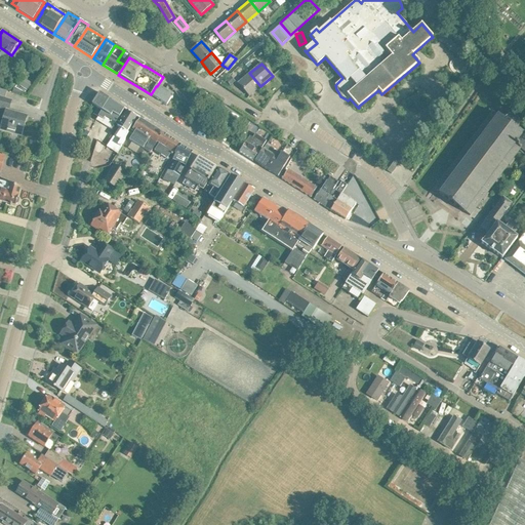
[(249,96),(260,86),(249,73),(238,83),(249,96)]
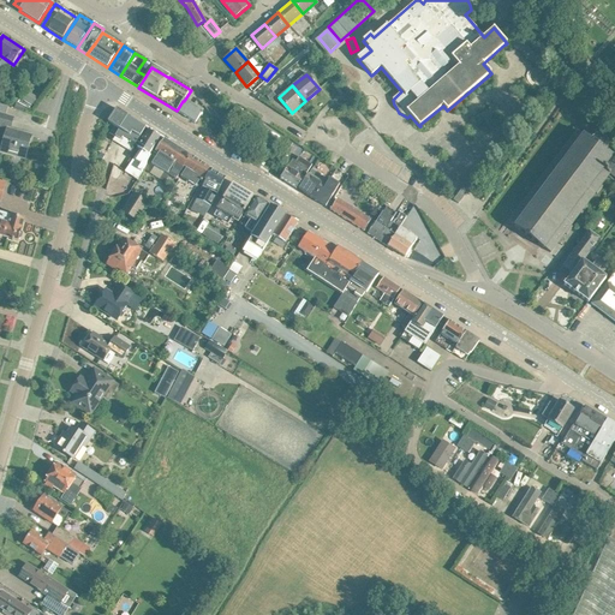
[(201,115),(202,114),(202,113),(184,101),(183,101),(177,111),(177,112),(195,124),(201,115)]
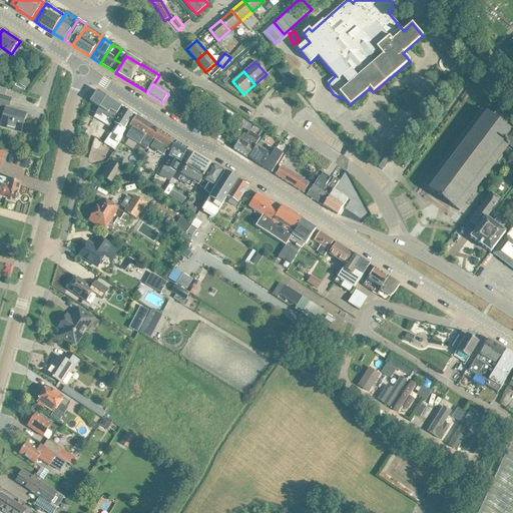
[(94,117),(106,97),(97,91),(90,102),(94,105),(91,111),(95,114),(93,117),(94,117)]
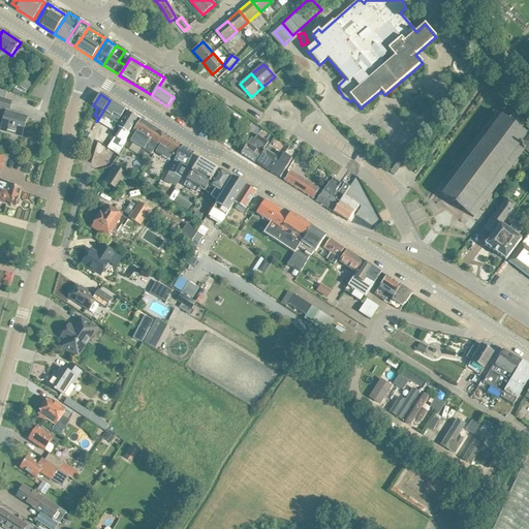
[(18,117),(11,115),(11,114),(8,113),(11,102),(1,99),(0,98),(0,110),(5,112),(2,122),(5,123),(2,131),(22,137),(27,118),(18,115),(18,117)]
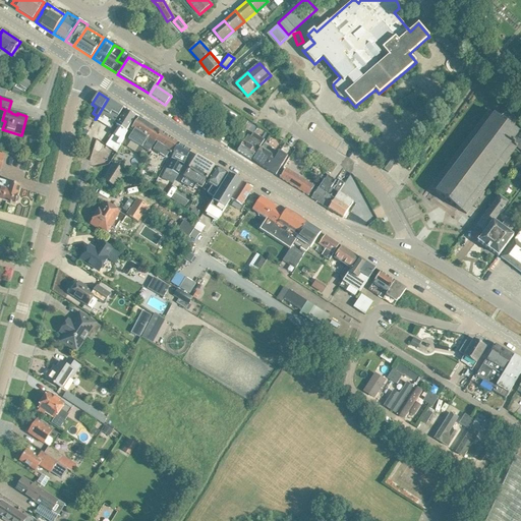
[(110,128),(118,117),(123,108),(108,99),(96,119),(110,128)]
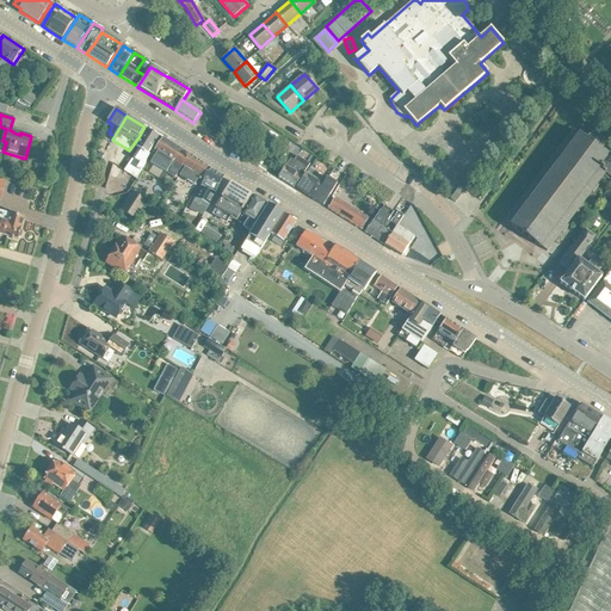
[(137,179),(149,155),(148,154),(159,136),(148,129),(136,147),(139,149),(124,171),(137,179)]
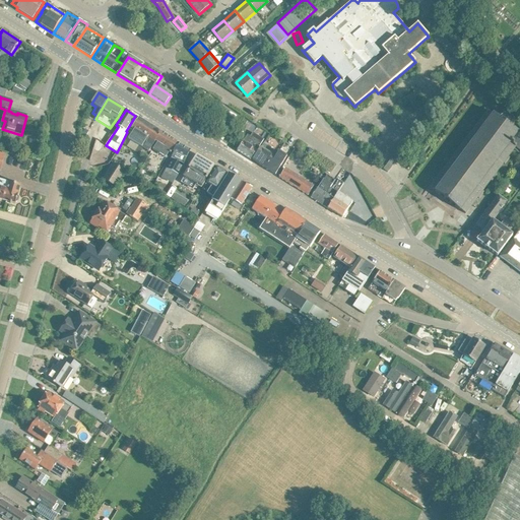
[(465,214),(471,205),(475,201),(516,147),(519,149),(519,135),(517,134),(518,133),(512,129),(513,124),(512,120),(508,117),(503,117),(499,119),(493,115),(493,116),(488,112),(430,188),(436,192),(435,192),(459,211),(460,210),(465,214)]
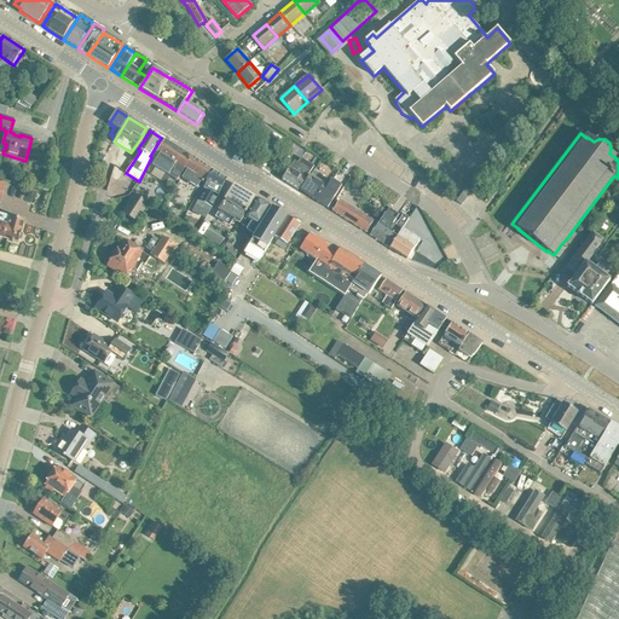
[(177,181),(185,168),(191,157),(165,140),(157,150),(156,152),(160,155),(152,166),(177,181)]
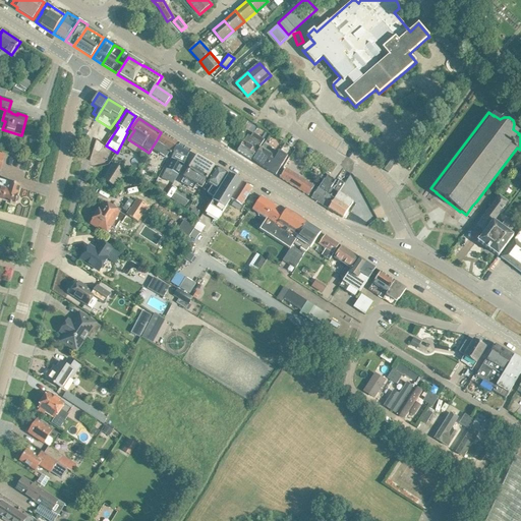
[(170,155),(172,152),(177,142),(163,133),(158,142),(157,142),(153,150),(166,158),(169,154),(170,155)]
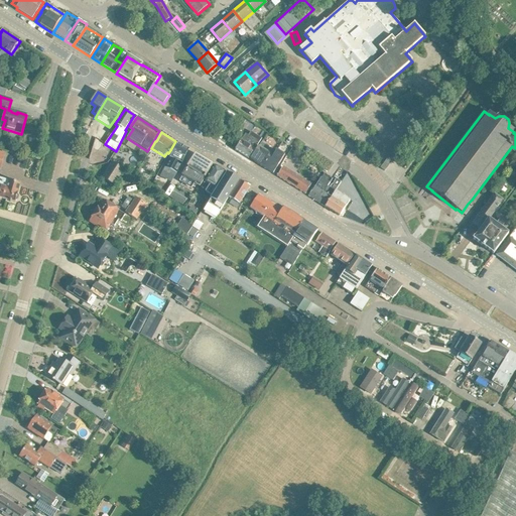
[(241,141),(235,150),(248,159),(254,149),(261,139),(250,132),(248,136),(245,134),(241,141)]
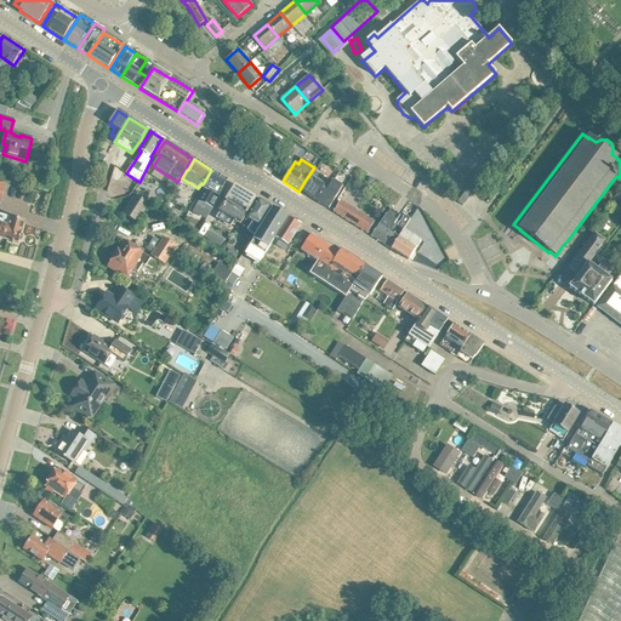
[(257,171),(266,174),(269,163),(261,160),(257,171)]
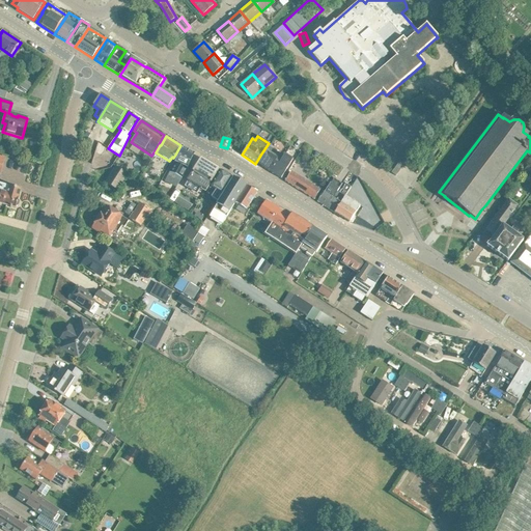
[(182,178),(187,169),(190,163),(194,154),(183,146),(177,156),(167,177),(173,182),(176,176),(182,178)]
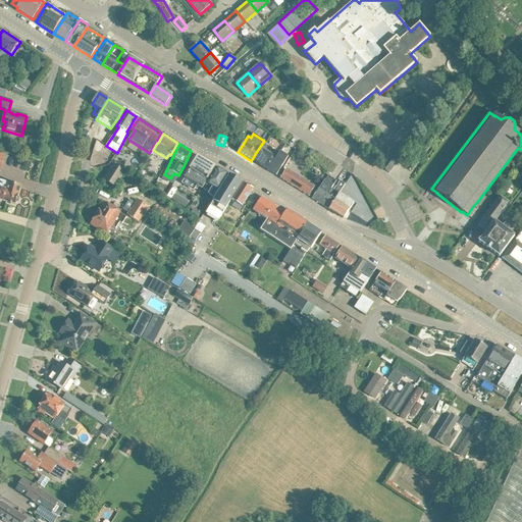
[(271,165),(275,158),(260,149),(253,161),(254,162),(266,169),(270,164),(271,165)]
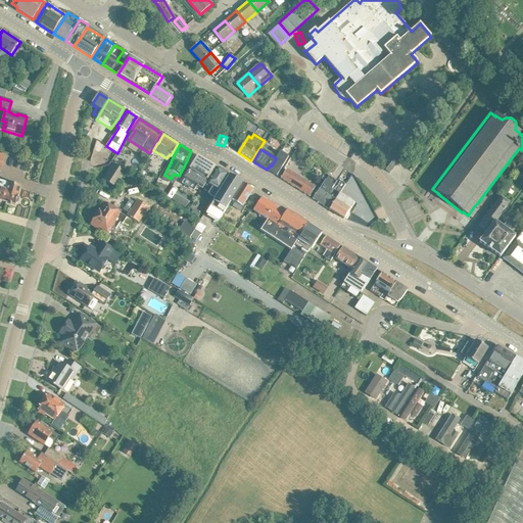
[(288,158),(280,153),(278,157),(278,156),(276,158),(272,165),(271,164),(267,170),(277,177),(282,168),(286,162),(288,158)]
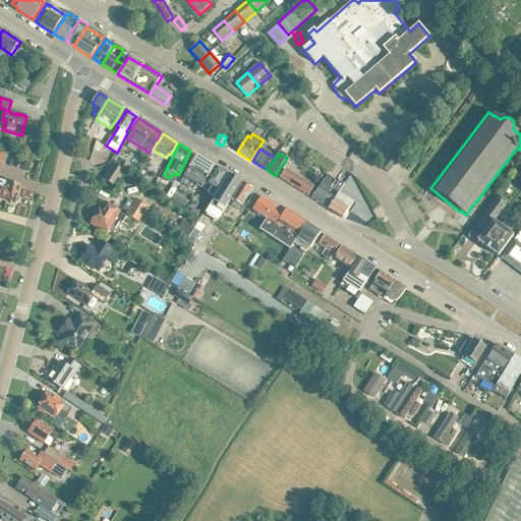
[(201,187),(210,175),(215,166),(196,155),(191,164),(183,177),(196,185),(197,184),(201,187)]
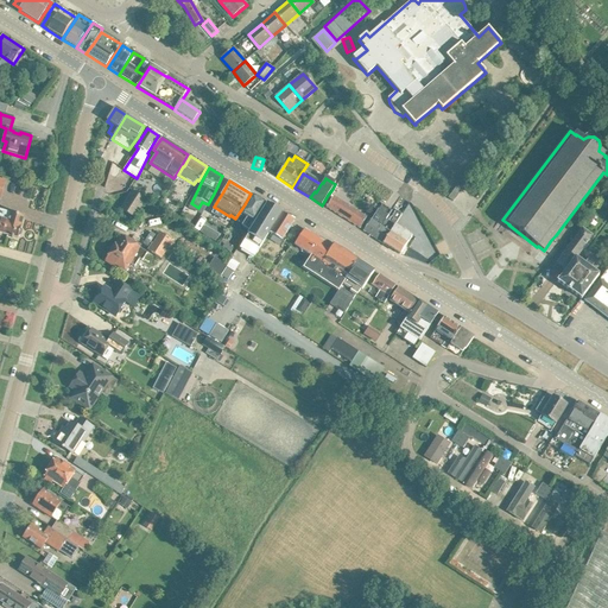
[(368,219),(377,207),(346,185),(337,196),(368,219)]
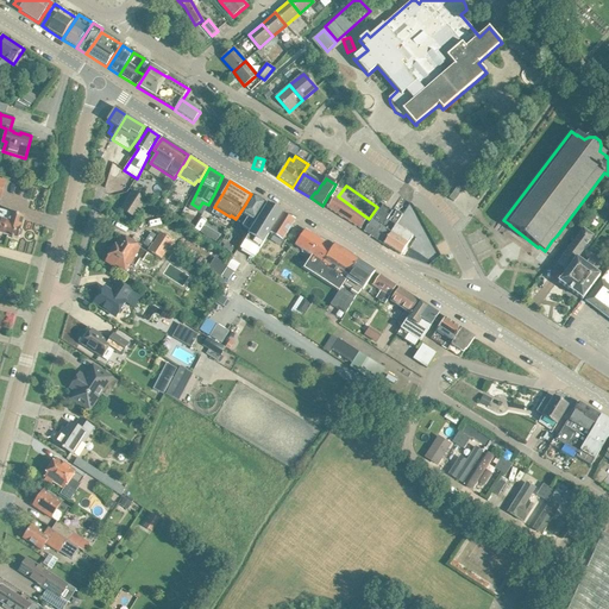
[(452,194),(449,199),(453,202),(462,193),(456,189),(452,194)]
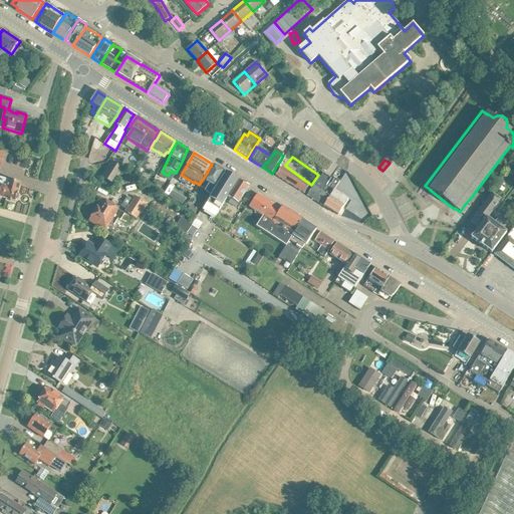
[(113,185),(122,170),(111,163),(101,178),(113,185)]
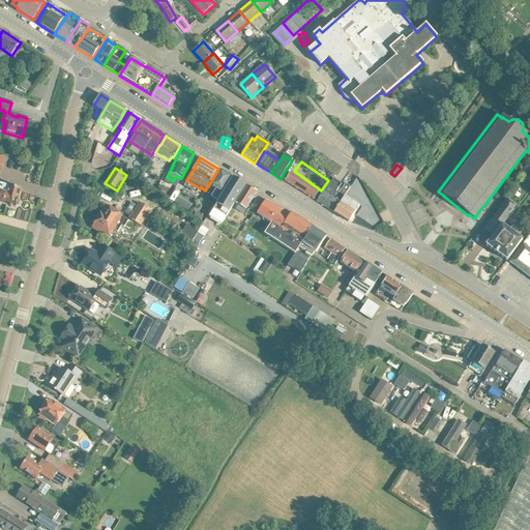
[(339,168),(335,178),(346,181),(350,172),(339,168)]
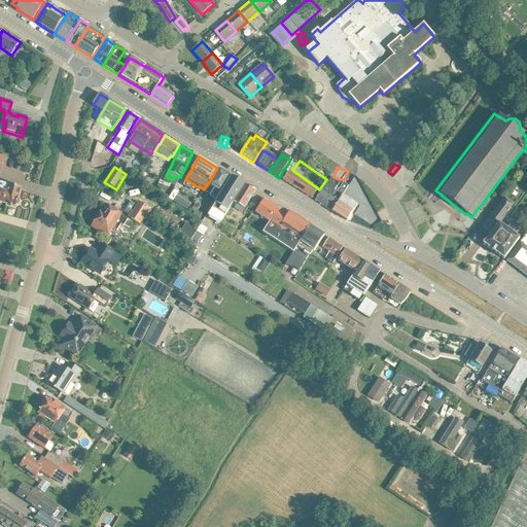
[(215,199),(224,184),(231,175),(219,169),(208,186),(213,190),(210,196),(215,199)]
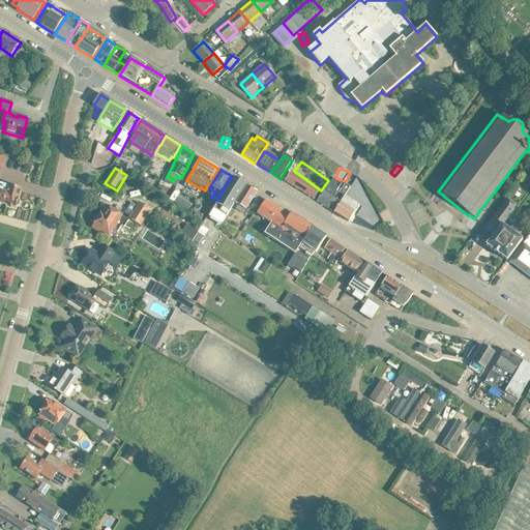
[(314,200),(319,192),(290,173),(285,181),(314,200)]
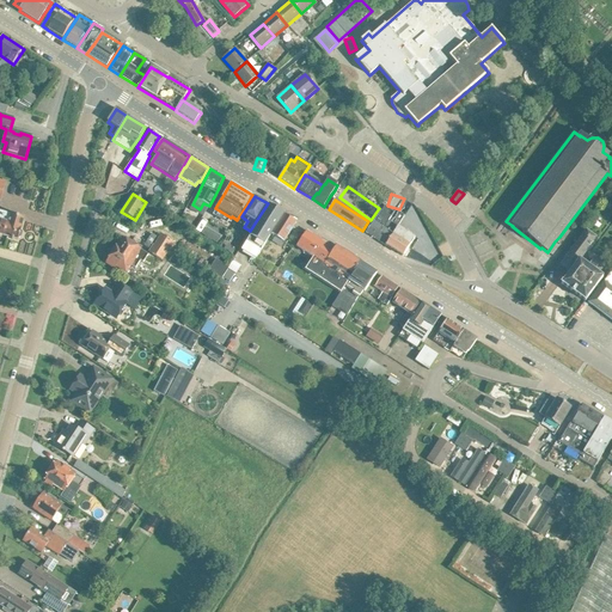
[(270,236),(283,214),(269,204),(242,250),(256,258),(262,250),(270,236)]
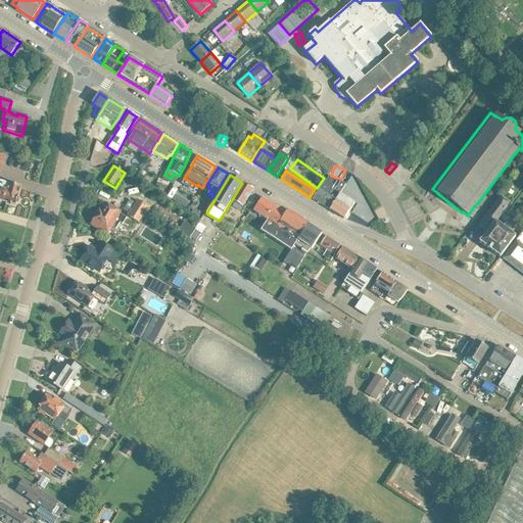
[(332,189),(337,182),(329,176),(319,191),(318,190),(312,199),(322,205),(324,202),(332,189)]
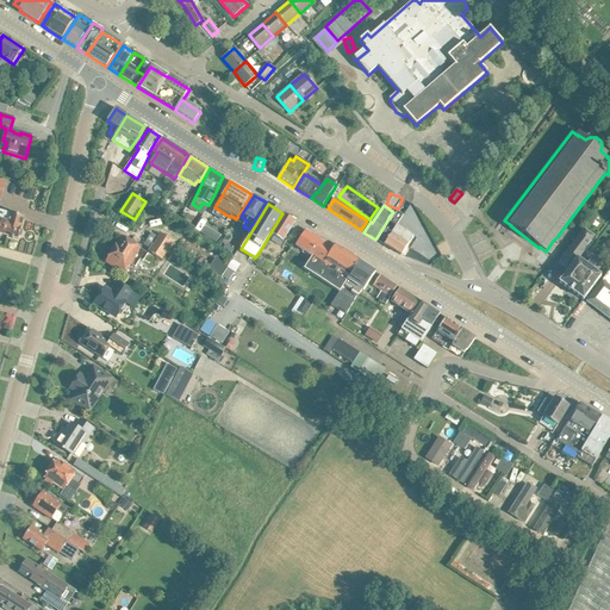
[(18,238),(22,237),(23,232),(20,230),(24,217),(12,215),(0,211),(0,219),(1,221),(0,224),(0,234),(12,238),(13,240),(13,238),(18,240),(18,238)]
